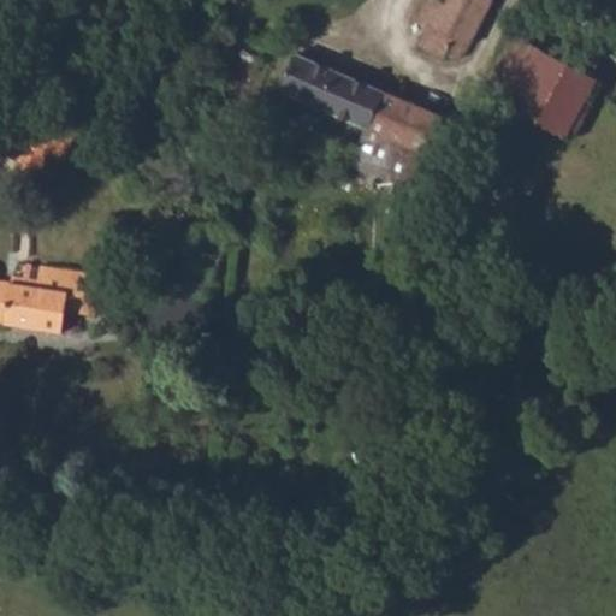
[(427,25),(416,46),(444,60),(446,57),(449,58),(456,60),(462,60),(465,58),(468,54),(493,0),(492,0),(448,0),(446,5),(438,0),(425,0),(415,19),(427,25)]
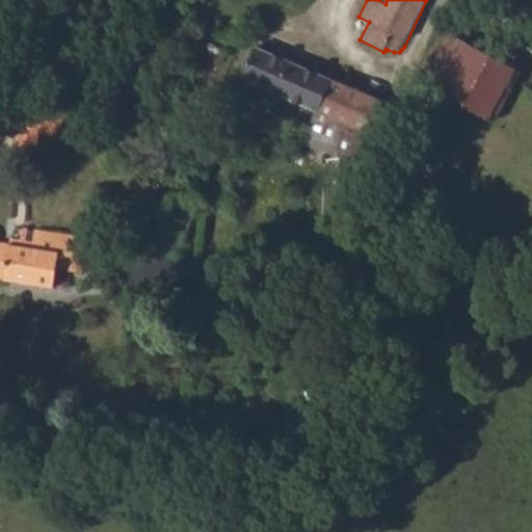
[(491,120),(516,68),(446,28),(420,76),(418,80),(491,120)]
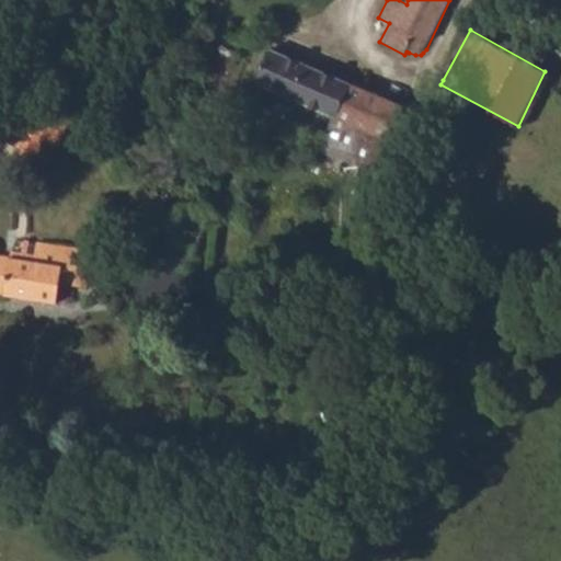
[(336,117),(322,152),(371,174),(371,179),(387,184),(387,172),(396,138),(407,106),(271,48),(255,82),(336,117)]
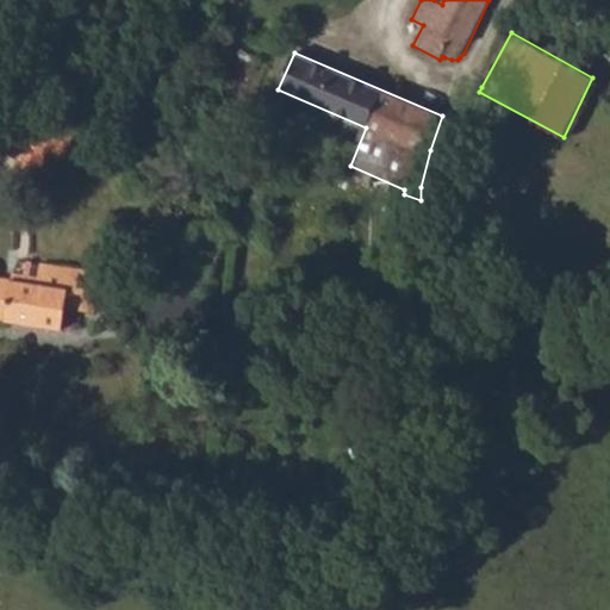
[(39,124),(23,165),(18,175),(35,182),(48,151),(63,157),(72,137),(39,124)]
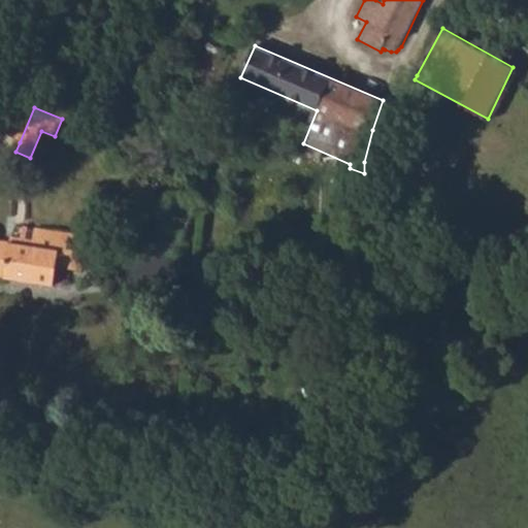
[(75,242),(77,233),(37,227),(33,248),(0,241),(0,276),(55,286),(58,268),(81,272),(86,254),(74,253),(75,242)]
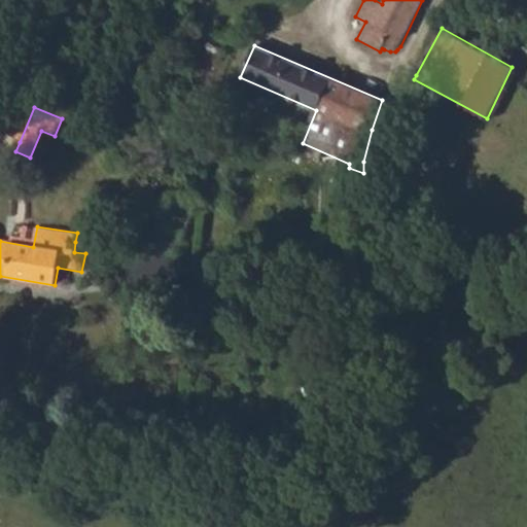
[(88,244),(75,242),(74,252),(85,253),(88,244)]
